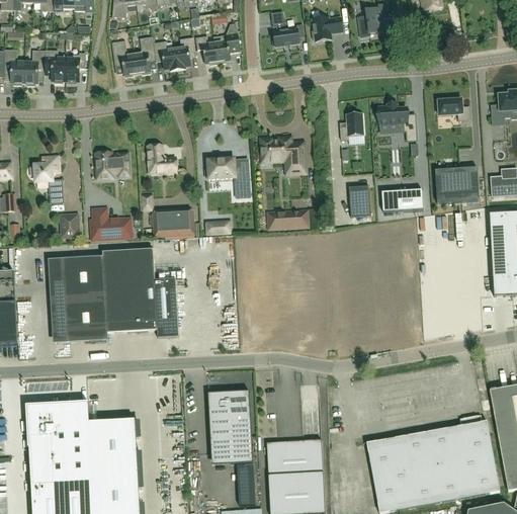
[(0,0),(1,0),(1,8),(13,8),(13,0),(0,0)]
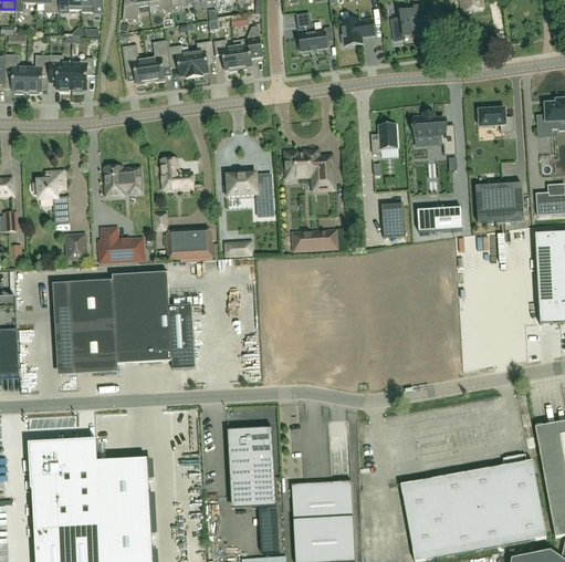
[(14,0),(14,9),(23,10),(23,1),(37,1),(37,0),(14,0)]
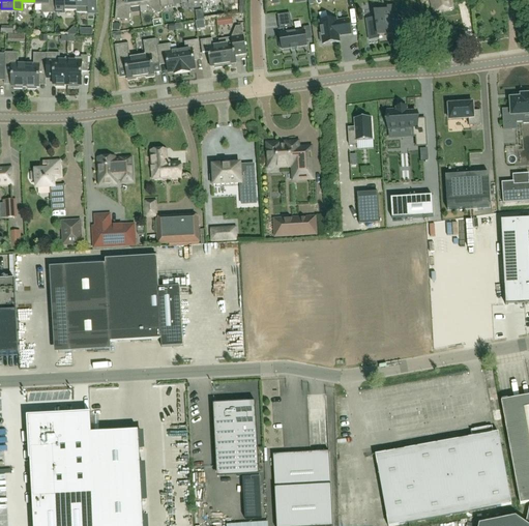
[(34,0),(34,1),(41,1),(40,9),(55,10),(55,0),(34,0)]
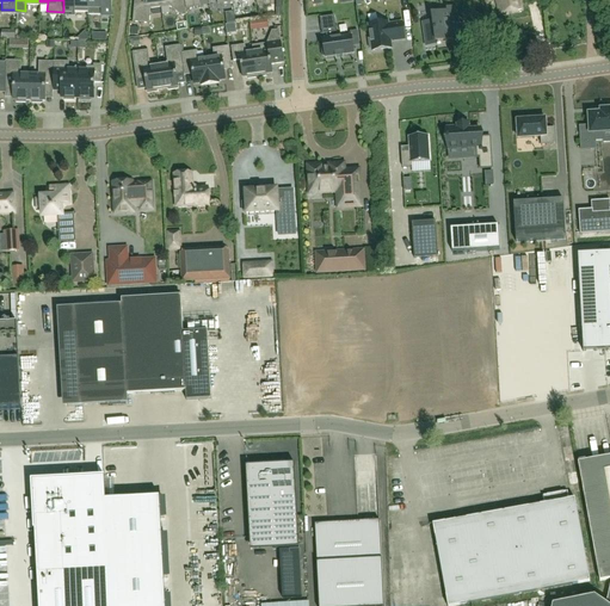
[(87,6),(87,0),(65,0),(65,10),(72,10),(72,5),(87,6)]
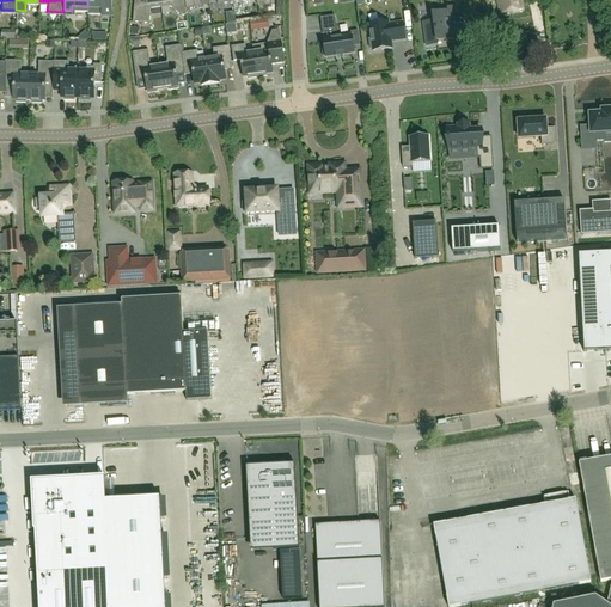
[(87,0),(87,6),(87,10),(110,11),(110,0),(87,0)]
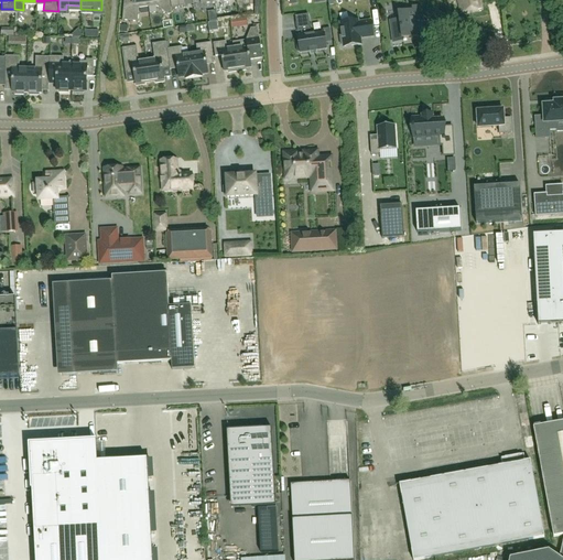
[(148,3),(148,0),(123,0),(121,17),(137,18),(138,4),(148,3)]
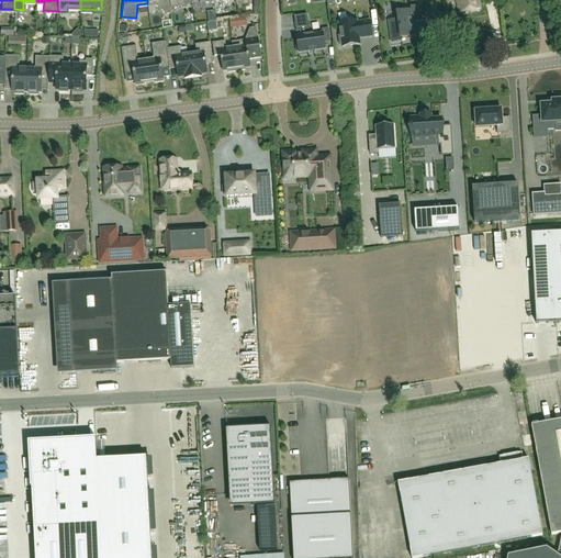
[(147,0),(147,3),(155,2),(166,10),(170,10),(170,4),(169,0),(147,0)]
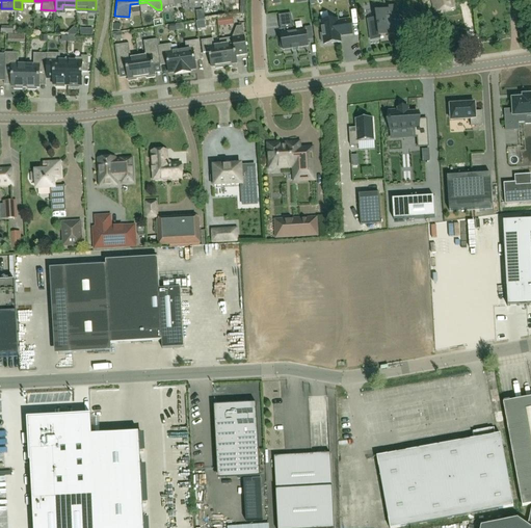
[(431,0),(434,9),(453,6),(452,0),(431,0)]
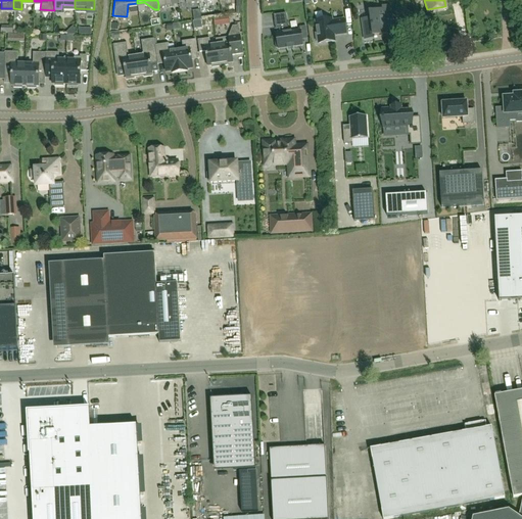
[(361,15),(364,36),(373,35),(373,32),(386,30),(384,19),(392,18),(389,2),(381,3),(382,6),(369,8),(370,14),(361,15)]
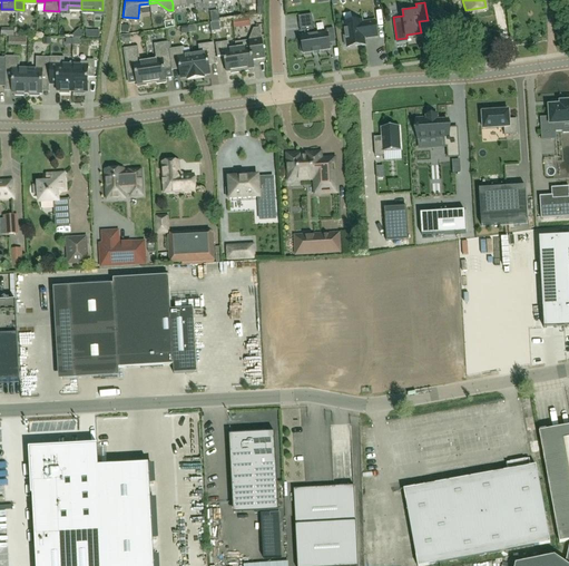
[(320,49),(320,48),(329,46),(327,39),(334,39),(333,25),(325,26),(326,29),(310,31),(310,27),(313,26),(311,10),(297,12),(300,28),(304,27),(304,31),(300,32),(301,40),(298,41),(300,49),(302,48),(303,50),(312,49),(312,50),(320,49)]
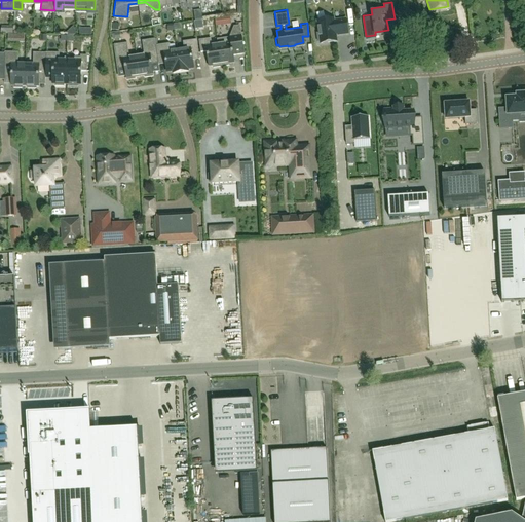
[(222,22),(221,13),(214,14),(215,23),(222,22)]
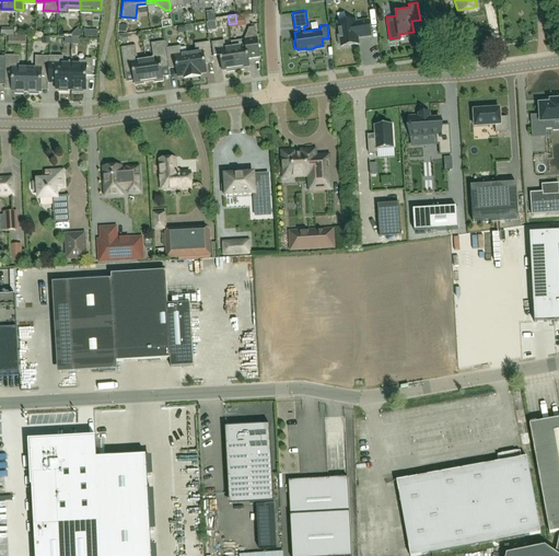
[(370,32),(368,16),(354,19),(354,16),(337,19),(339,32),(337,32),(338,41),(340,41),(340,43),(358,41),(357,33),(361,33),(370,32)]
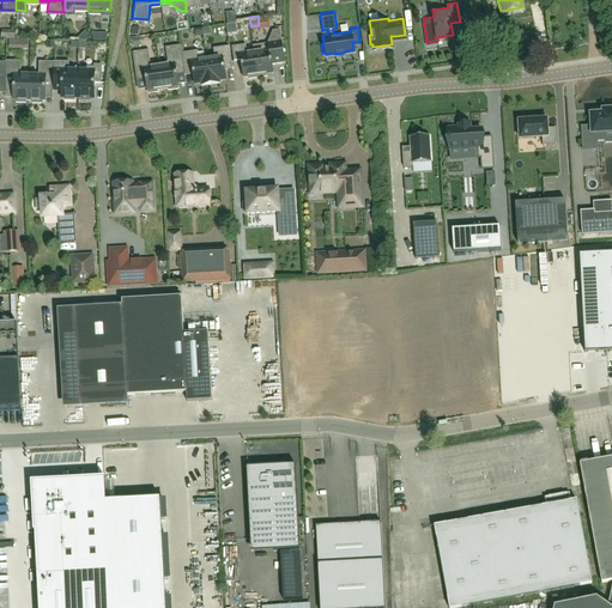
[(254,48),(258,73),(267,72),(266,70),(272,68),(271,60),(284,59),(279,26),(272,28),(267,40),(252,42),(253,48),(254,48)]
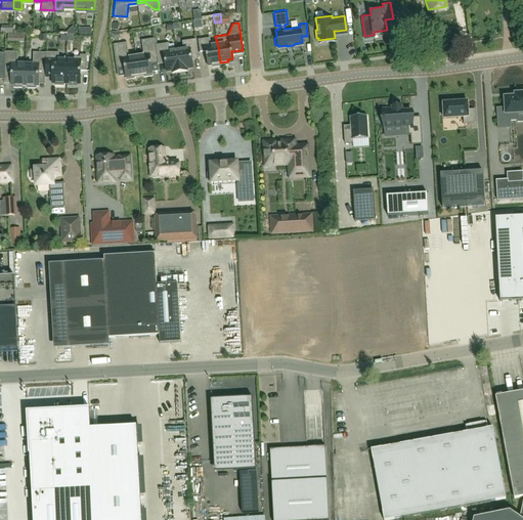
[(142,49),(135,50),(138,73),(142,72),(143,74),(151,73),(150,61),(151,59),(157,59),(155,42),(154,35),(140,37),(142,49)]
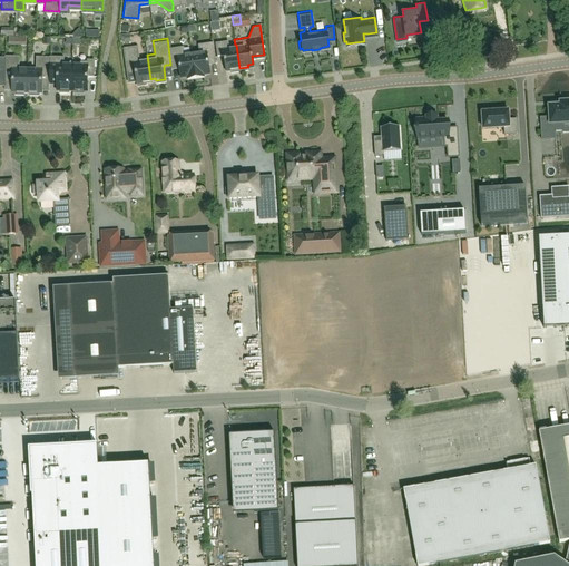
[(236,45),(235,45),(228,46),(227,38),(215,40),(216,54),(223,52),(225,68),(229,68),(231,70),(239,68),(236,45)]
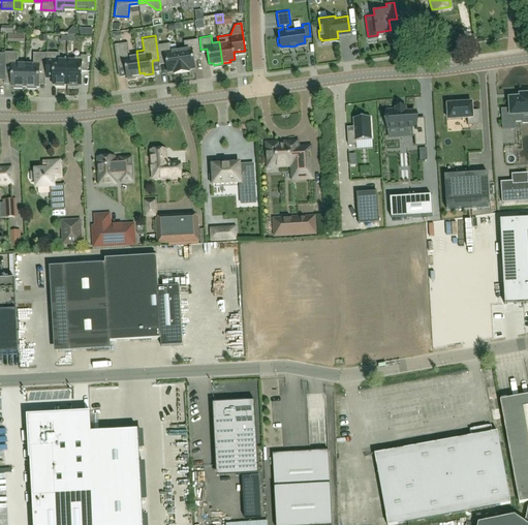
[(183,47),(178,48),(181,69),(188,68),(188,66),(194,65),(193,57),(194,56),(199,55),(196,36),(183,38),(184,45),(183,47)]
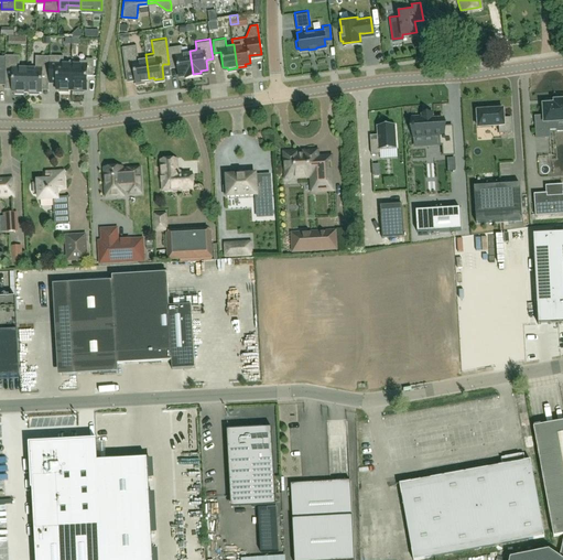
[(149,78),(145,54),(138,55),(136,42),(121,44),(125,70),(131,70),(133,71),(134,83),(144,81),(144,78),(149,78)]
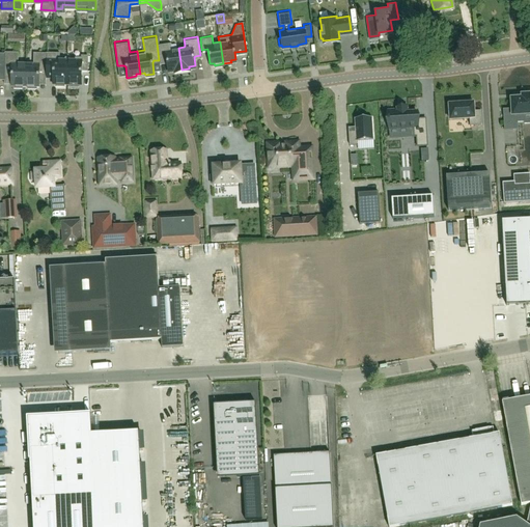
[(182,70),(178,48),(171,49),(170,40),(157,43),(159,60),(160,60),(160,58),(161,58),(166,57),(168,70),(173,68),(173,71),(182,70)]
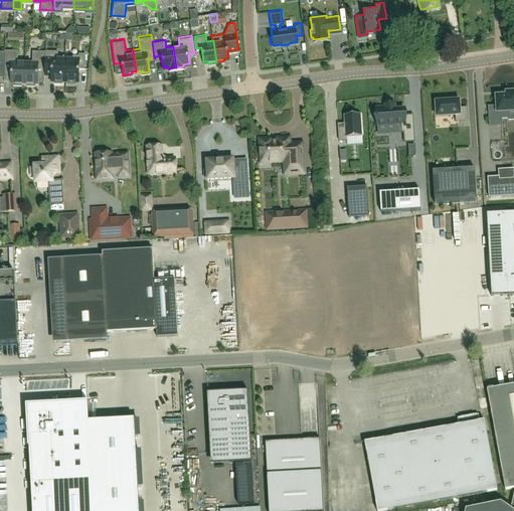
[(17,47),(4,47),(4,71),(9,71),(11,72),(10,80),(12,80),(12,82),(21,83),(21,81),(23,81),(24,59),(17,59),(17,47)]
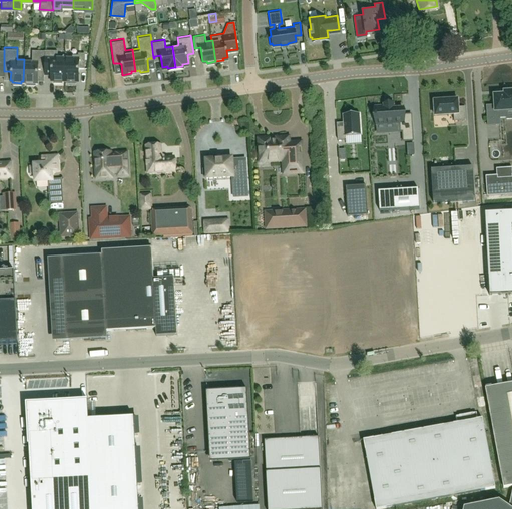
[(31,59),(24,59),(23,81),(26,81),(26,83),(35,83),(35,81),(37,81),(37,73),(38,71),(43,72),(43,67),(44,48),(32,48),(31,59)]
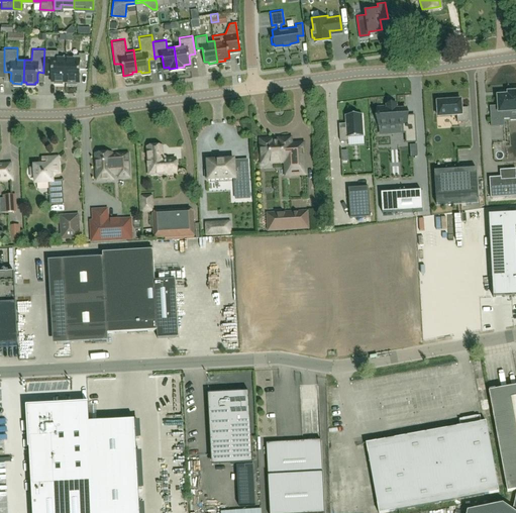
[(44,48),(43,68),(49,68),(50,70),(50,79),(54,79),(54,81),(62,81),(62,79),(64,79),(65,53),(58,53),(58,48),(44,48)]
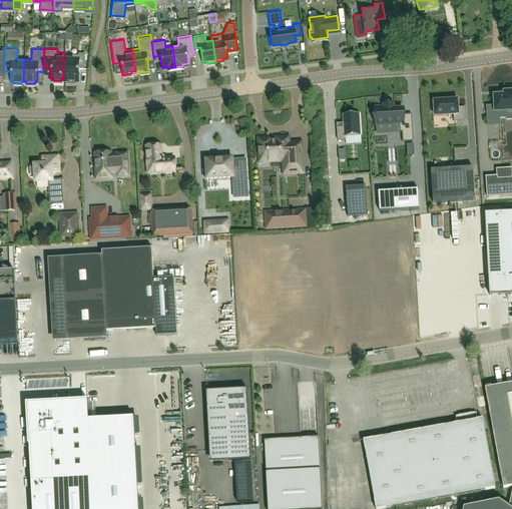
[(64,52),(63,78),(66,79),(66,81),(75,81),(75,79),(78,79),(78,66),(84,66),(84,51),(78,51),(78,53),(64,52)]
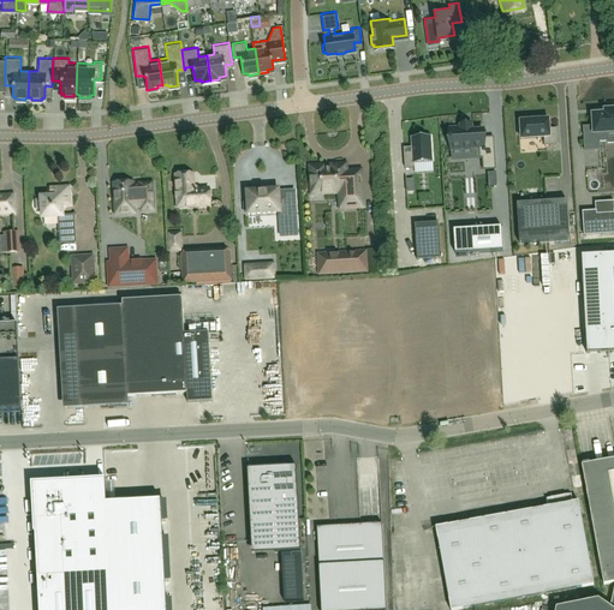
[(613,105),(603,106),(603,109),(591,109),(591,123),(583,123),(584,147),(598,145),(598,133),(606,133),(606,129),(613,127),(613,105)]
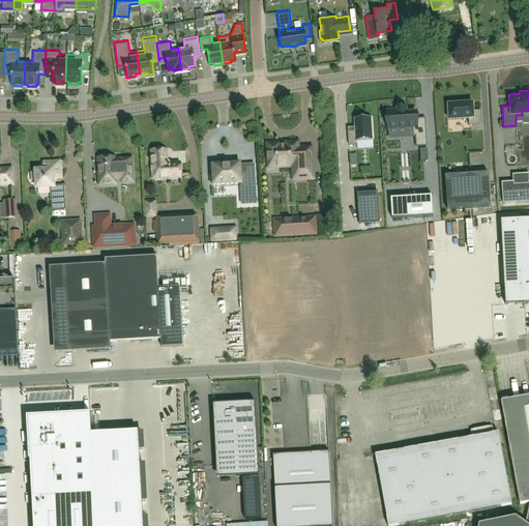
[(472,99),(447,101),(447,104),(445,104),(446,112),(448,111),(448,116),(468,115),(468,121),(480,120),(479,108),(472,108),(472,99)]
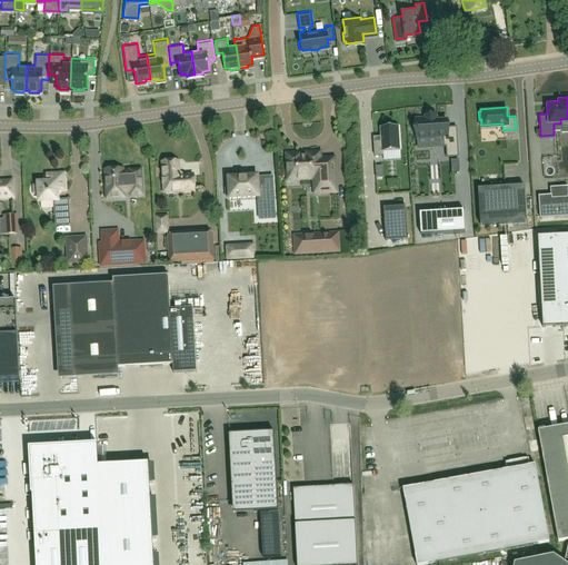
[(436,117),(436,111),(425,112),(425,115),(415,115),(416,136),(442,134),(444,142),(446,142),(446,154),(457,152),(456,124),(447,125),(446,117),(436,117)]
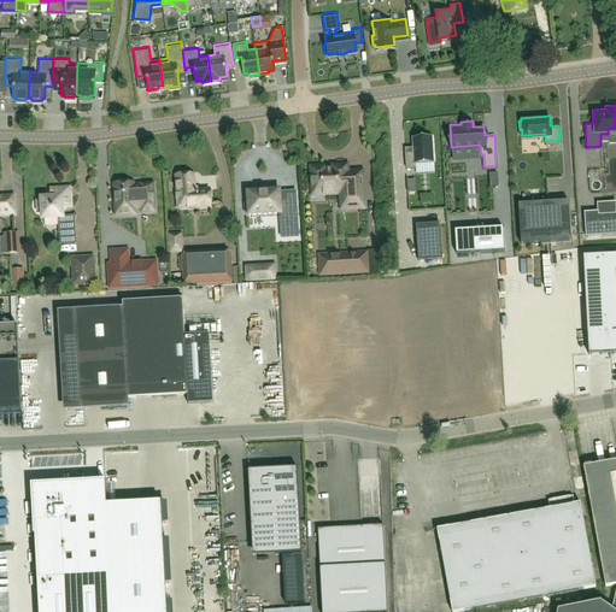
[(430,133),(411,134),(412,148),(404,149),(405,165),(415,164),(415,160),(433,159),(430,133)]
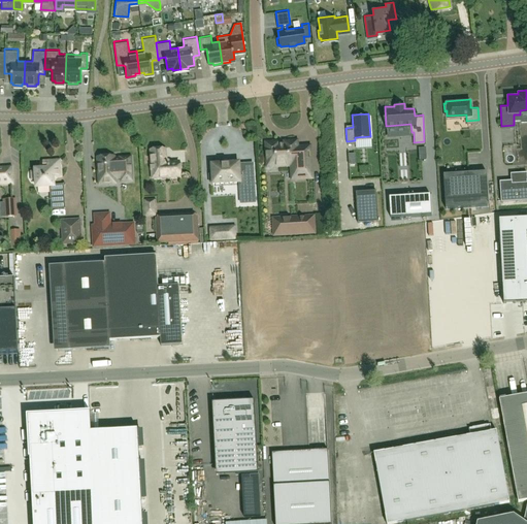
[(275,138),(263,139),(264,157),(274,156),(274,158),(278,161),(287,161),(289,185),(308,184),(308,173),(301,173),(301,167),(308,167),(306,141),(294,142),(293,137),(281,138),(282,140),(275,140),(275,138)]
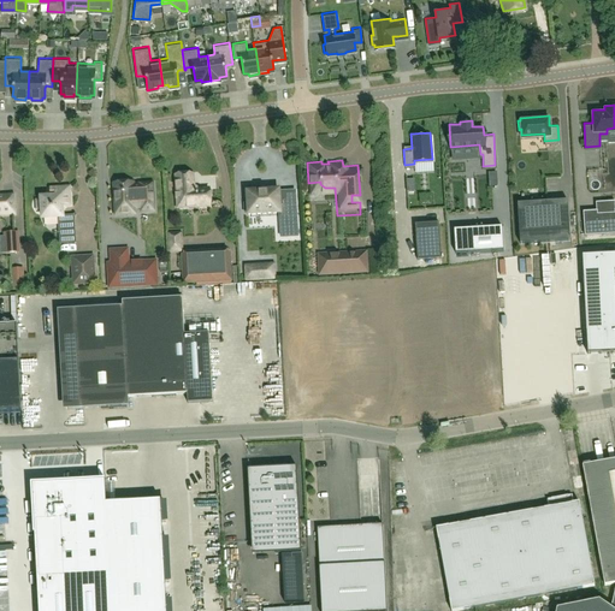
[(191,171),(175,171),(177,203),(189,203),(189,206),(197,205),(197,202),(210,202),(208,185),(196,185),(193,182),(191,171)]
